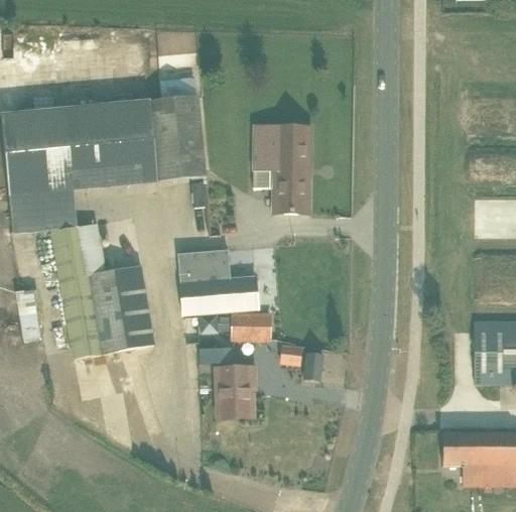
[(197,94),(148,99),(156,180),(205,175),(197,94)]
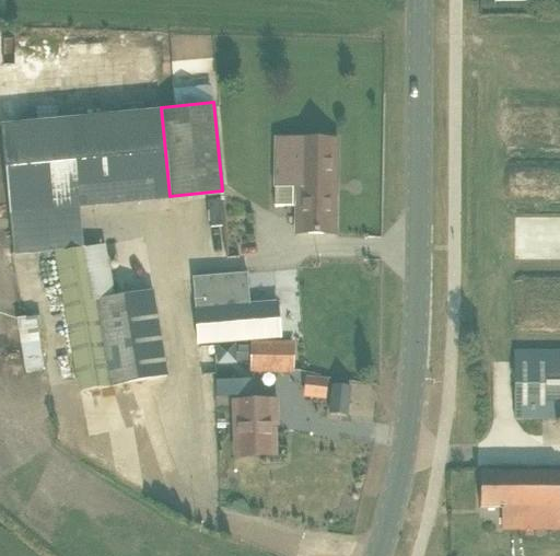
[(333,230),(334,137),(275,136),(273,204),(300,205),(299,230),(333,230)]
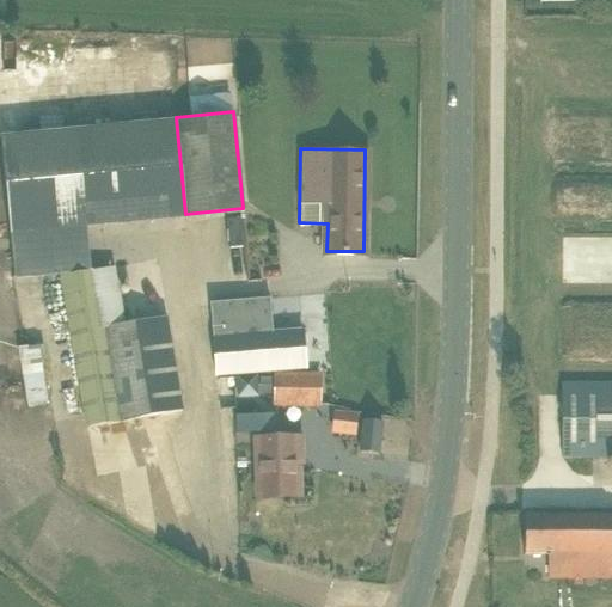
[(115,264),(60,274),(85,424),(184,408),(167,313),(126,320),(115,264)]
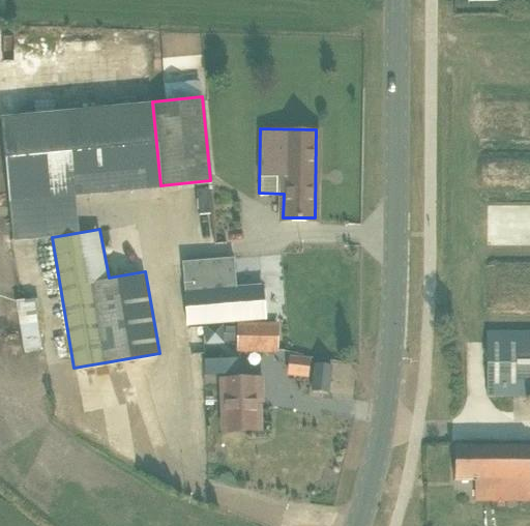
[(188,325),(281,315),(276,282),(237,285),(235,253),(193,255),(195,288),(184,289),(188,325)]
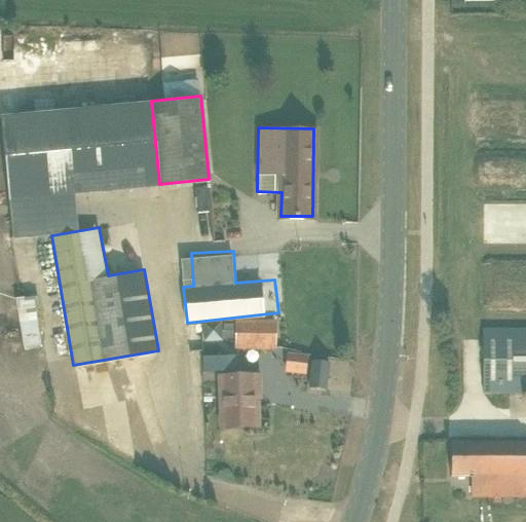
[(39,291),(19,293),(24,343),(44,341),(39,291)]
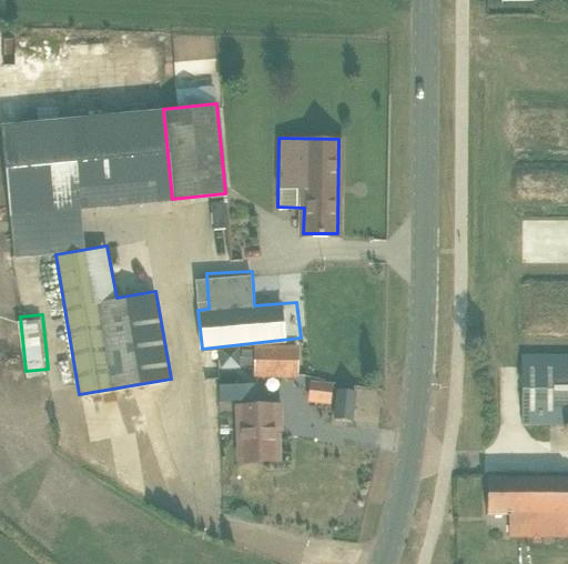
[(254,374),(298,374),(298,343),(267,342),(254,343),(254,374)]
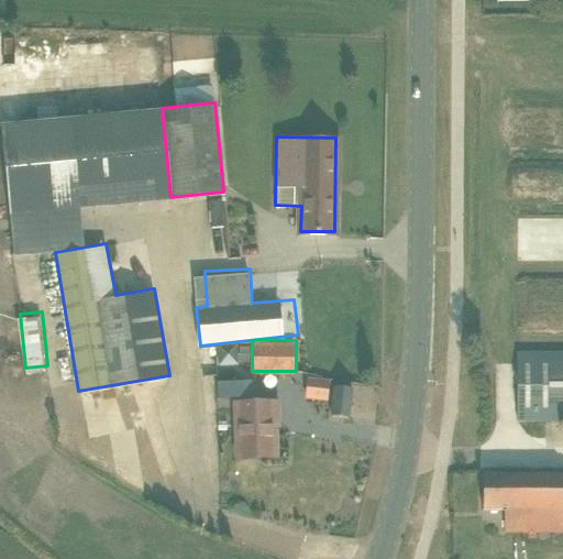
[(562,350),(516,350),(517,416),(562,416),(562,350)]
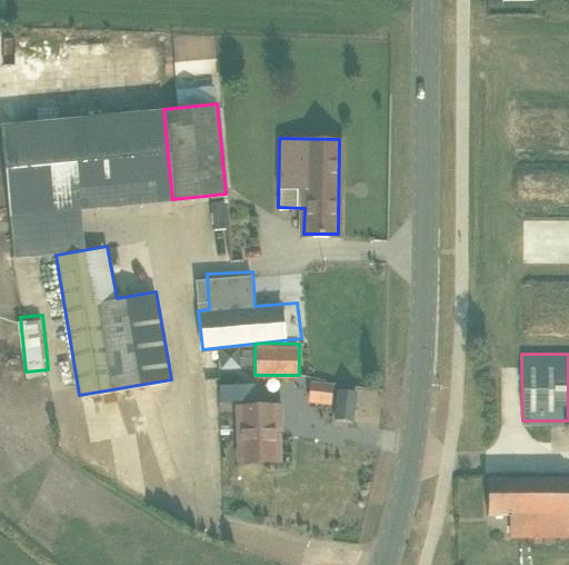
[(332,384),(308,382),(307,400),(330,403),(332,384)]
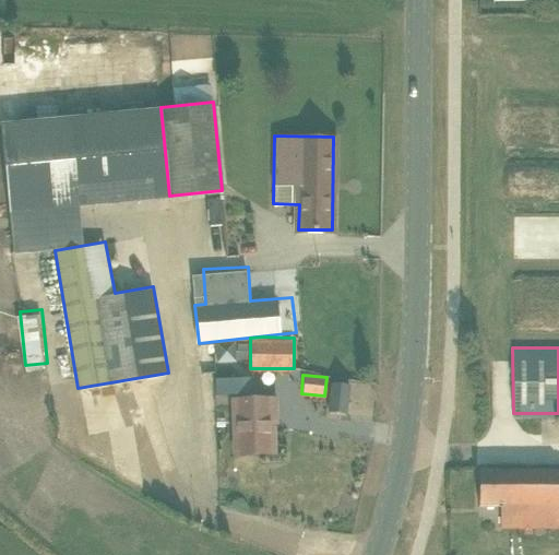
[(349,382),(332,381),(329,410),(345,412),(349,382)]
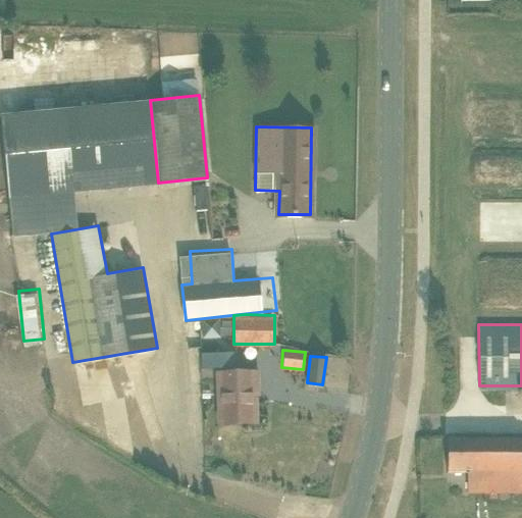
[(253,370),(219,372),(221,421),(254,420),(253,370)]
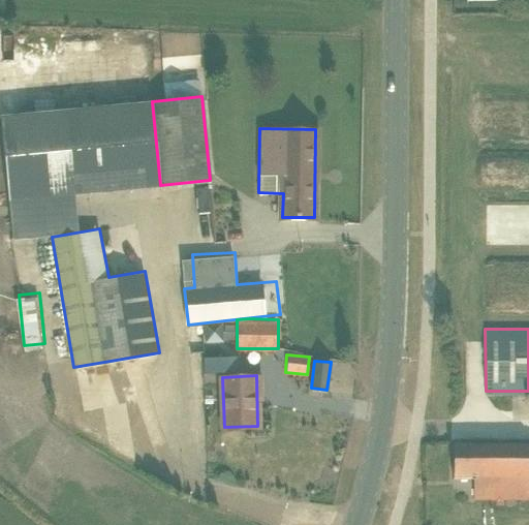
[(473,475),(473,496),(528,496),(528,442),(454,442),(453,475),(473,475)]
